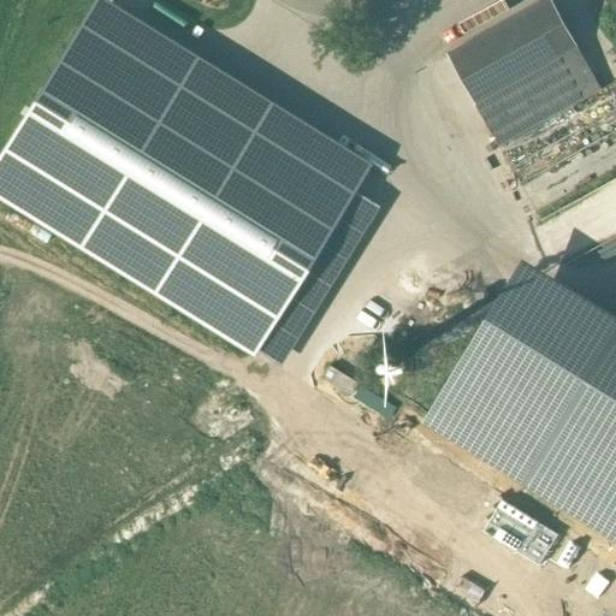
[(368,164),(104,0),(99,0),(0,161),(0,196),(254,353),(368,164)]
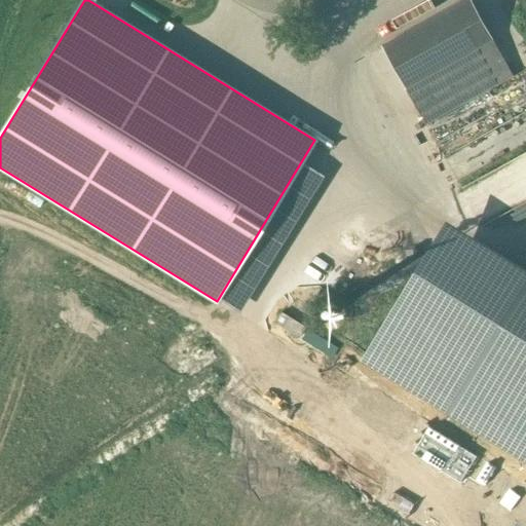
[(470,0),(383,48),(407,91),(494,42),(472,3),(471,0),(470,0)]
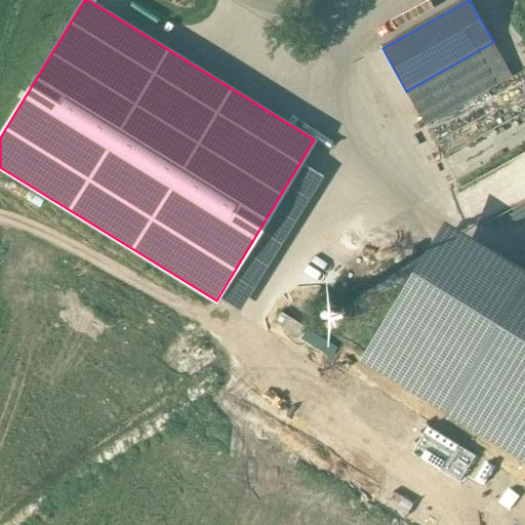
[(493,42),(406,91),(426,125),(481,94),(513,77),(493,42)]
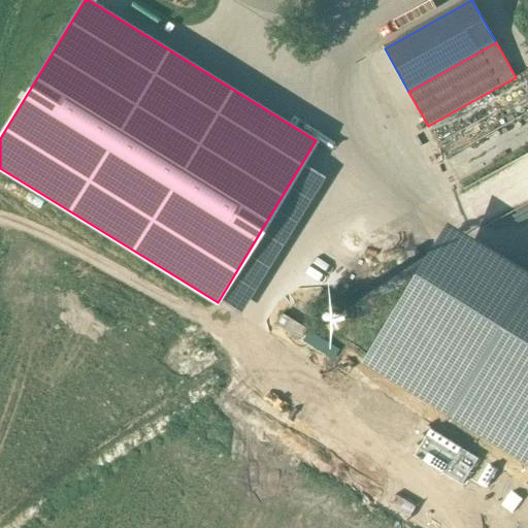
[(461,192),(482,227),(527,201),(527,158),(513,167),(500,145),(517,136),(509,124),(453,156),(470,187),(461,192)]
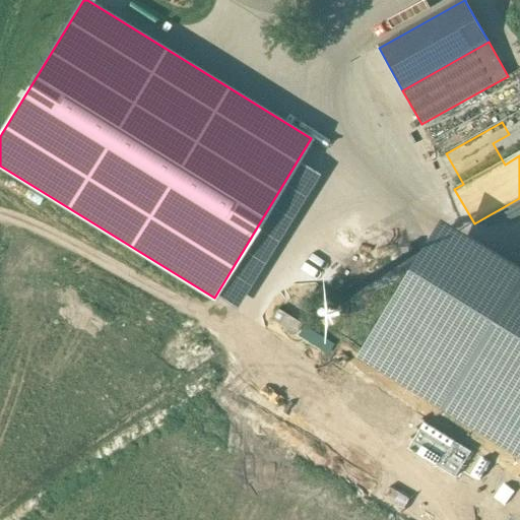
[(519,267),(446,221),(363,355),(519,453),(519,267)]
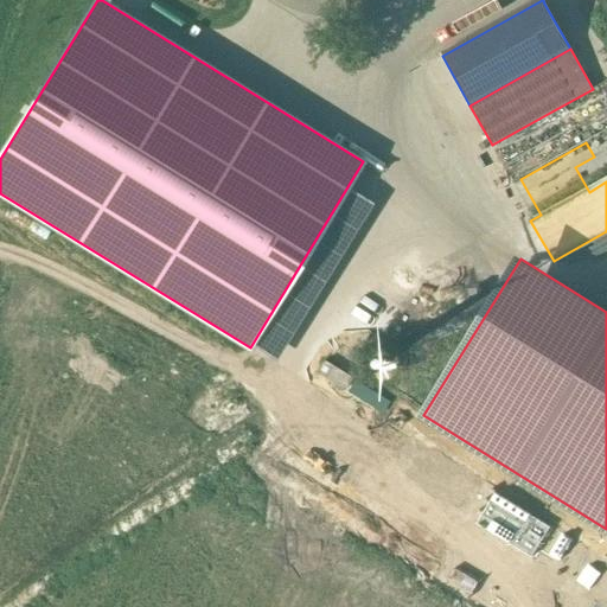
[(351,379),(323,362),(315,374),(344,391),(351,379)]
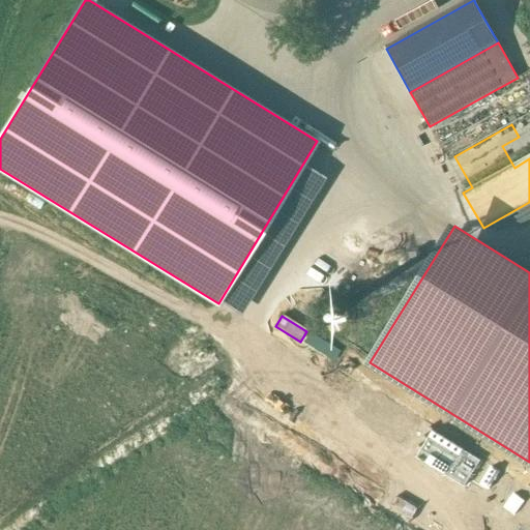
[(339,351),(310,332),(302,344),(331,361),(339,351)]
